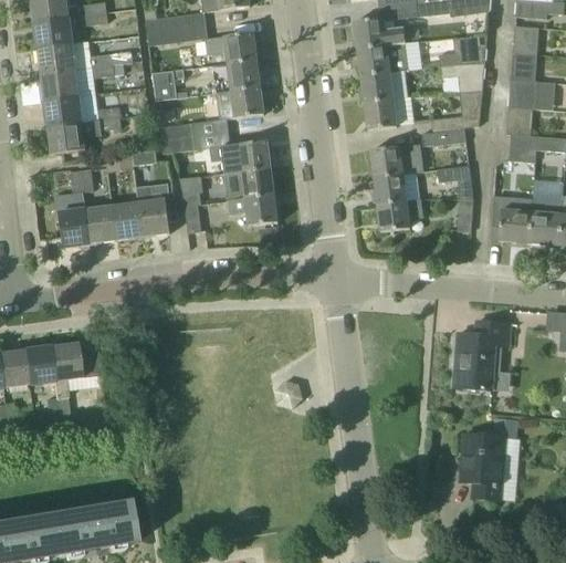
[(31,0),(34,21),(69,17),(66,0),(31,0)]
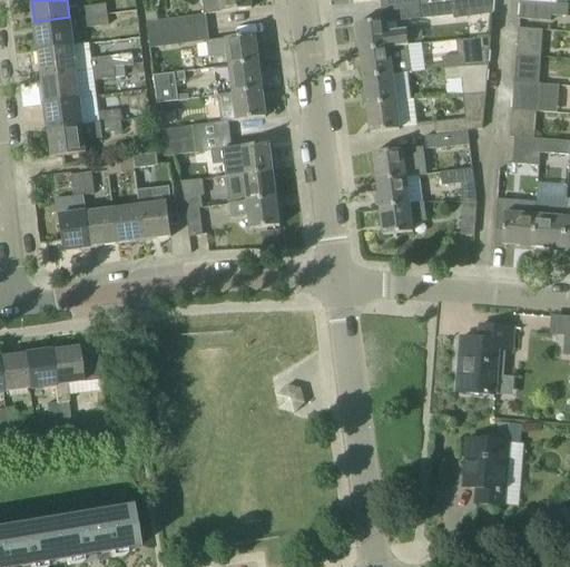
[(203,0),(205,12),(252,7),(251,0),(203,0)]
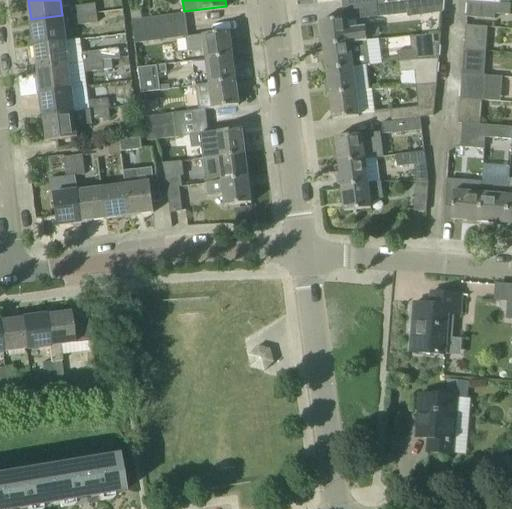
[(395,0),(376,2),(377,15),(407,12),(405,0),(395,0)]
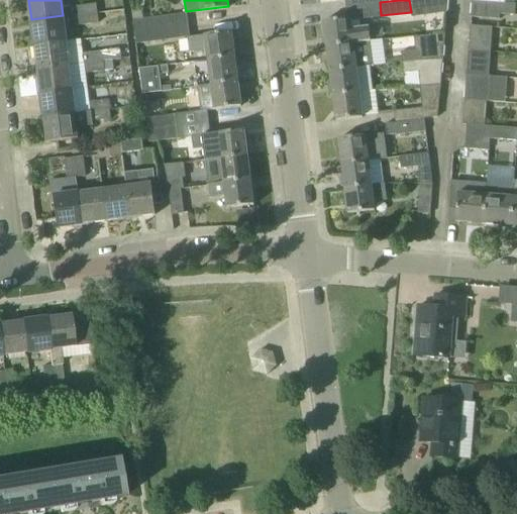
[(514,13),(515,2),(486,0),(472,0),(471,15),(499,17),(499,12),(514,13)]
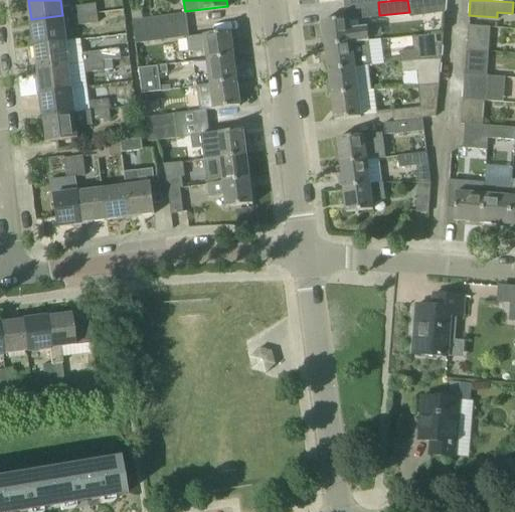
[(76,4),(77,13),(98,11),(97,1),(76,4)]
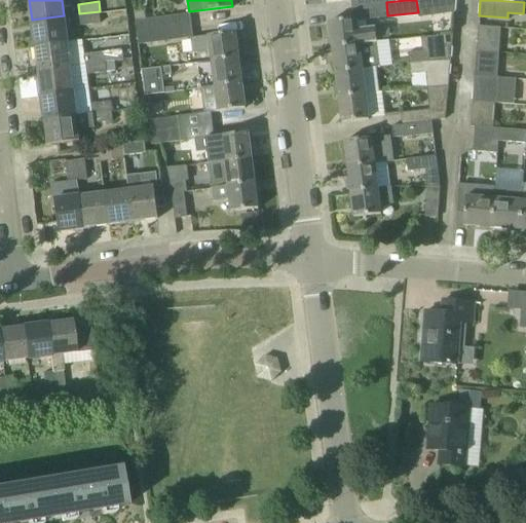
[(134,10),(137,30),(167,26),(166,14),(144,17),(143,9),(134,10)]
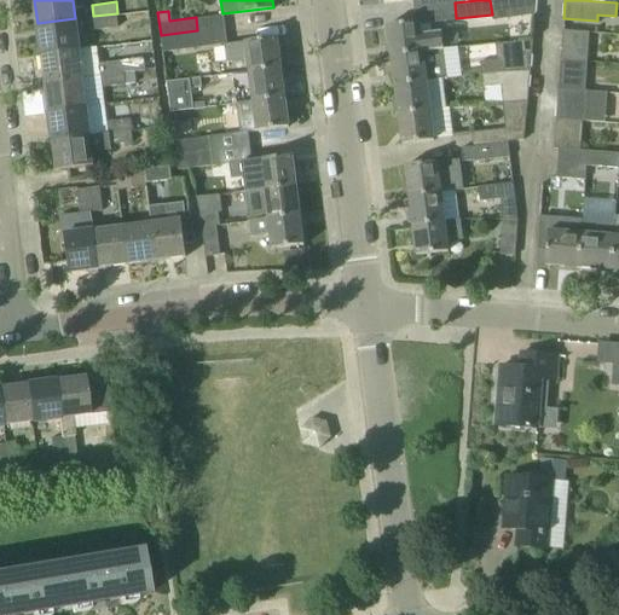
[(119,25),(117,13),(93,16),(94,28),(119,25)]
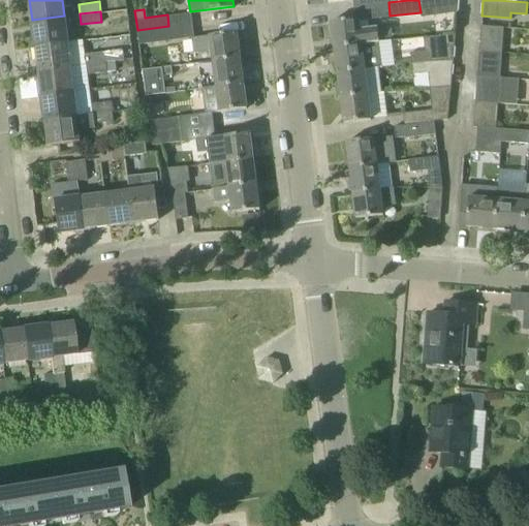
[(35,44),(67,40),(64,16),(32,20),(35,44)]
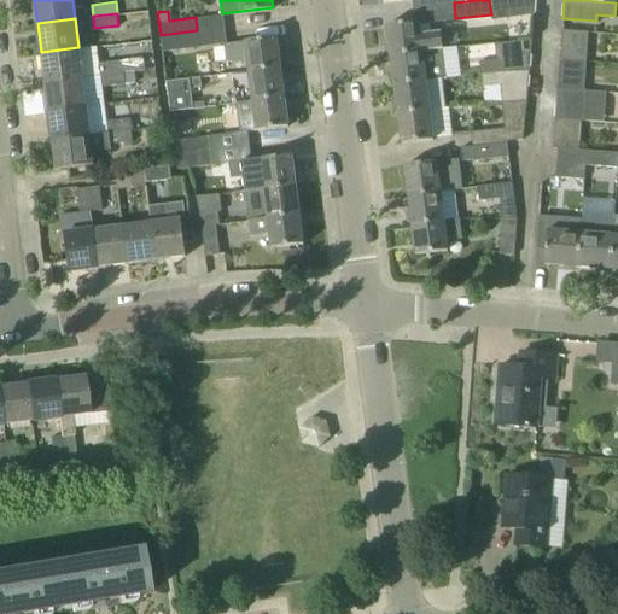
[(385,23),(390,53),(441,47),(439,30),(420,33),(419,22),(418,18),(385,23)]
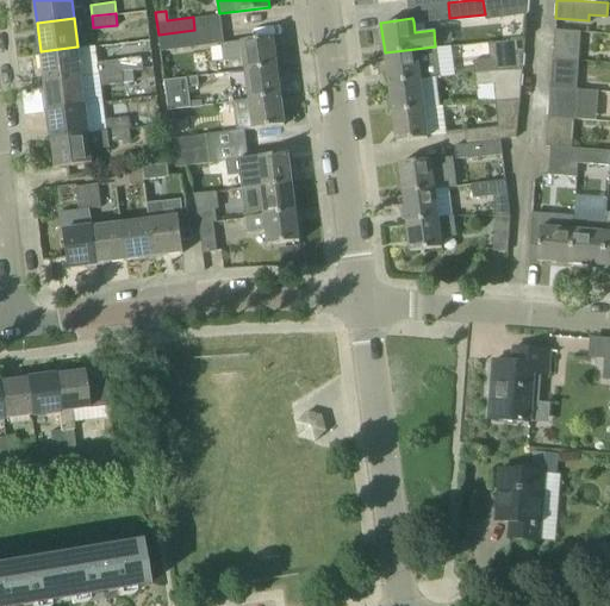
[(554,29),(552,57),(578,60),(580,30),(554,29)]
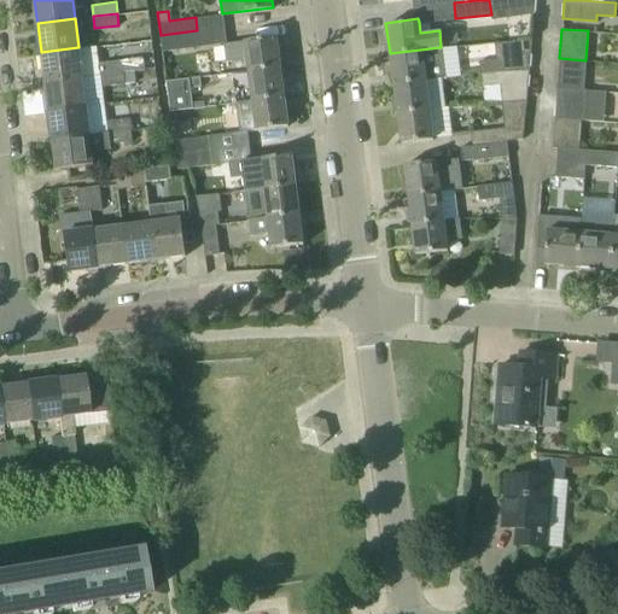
[(199,46),(197,30),(161,35),(163,51),(199,46)]
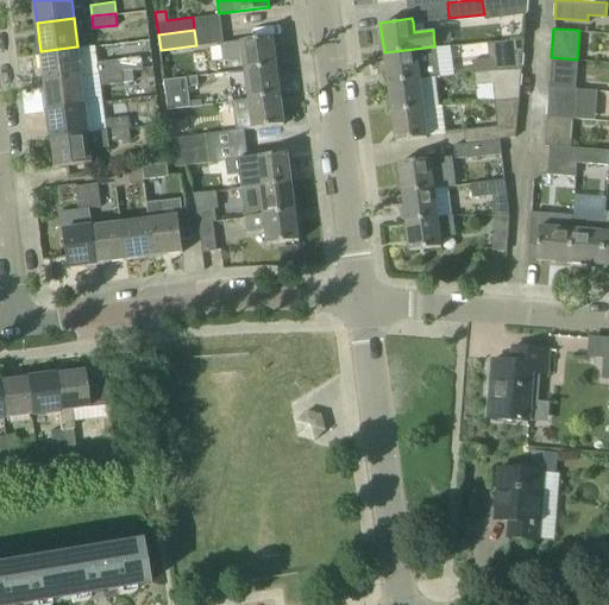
[(244,69),(276,64),(272,35),(220,42),(223,58),(243,56),(244,69)]
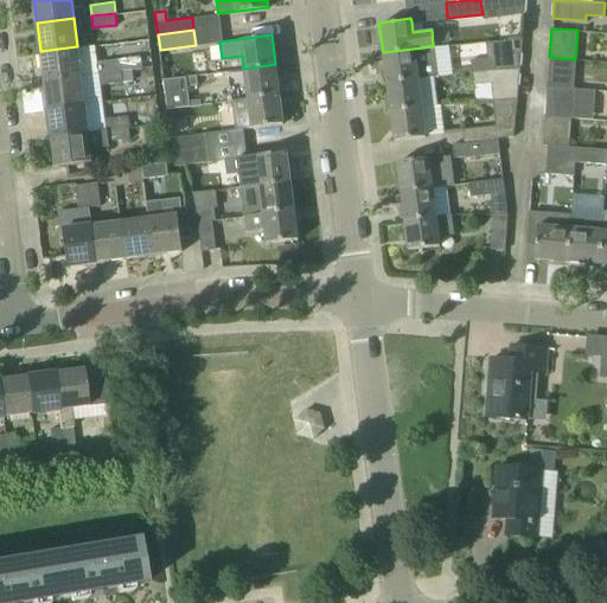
[(472,71),(519,66),(522,38),(485,40),(487,57),(470,59),(472,71)]
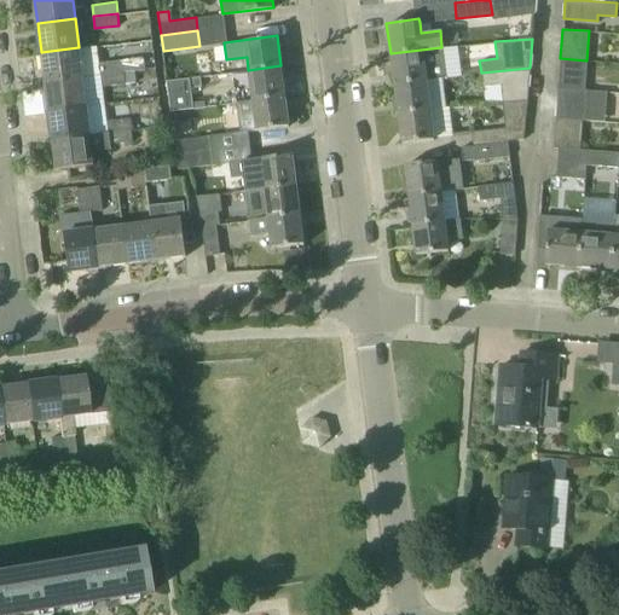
[(45,81),(125,71),(123,70),(145,68),(144,57),(99,62),(98,45),(79,47),(41,52),(45,81)]
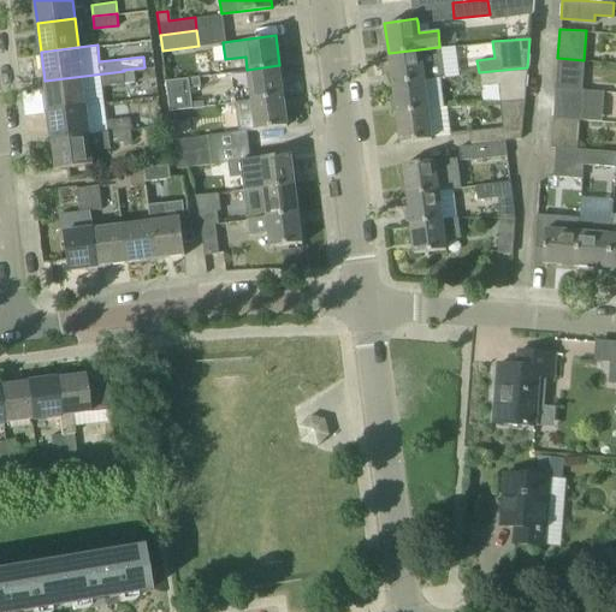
[(443,75),(439,47),(389,53),(392,82),(425,78),(425,77),(443,75)]
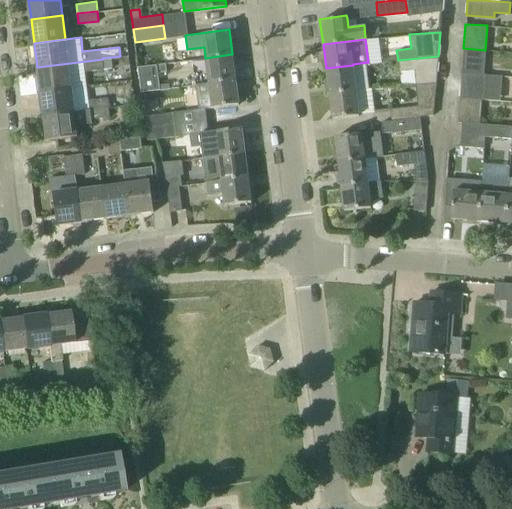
[(461,72),(485,74),(485,73),(484,73),(485,50),(463,48),(461,72)]
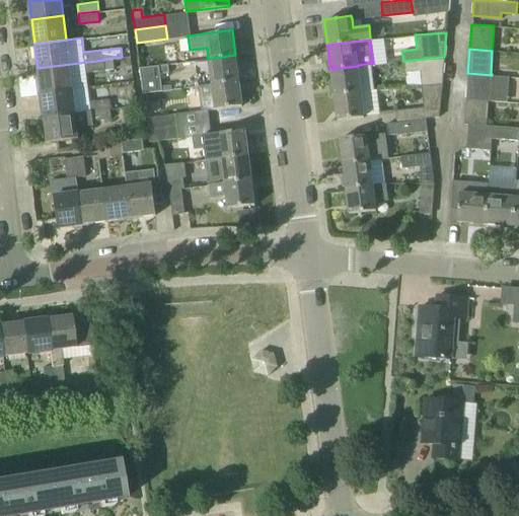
[(208,59),(211,83),(238,79),(235,55),(208,59)]
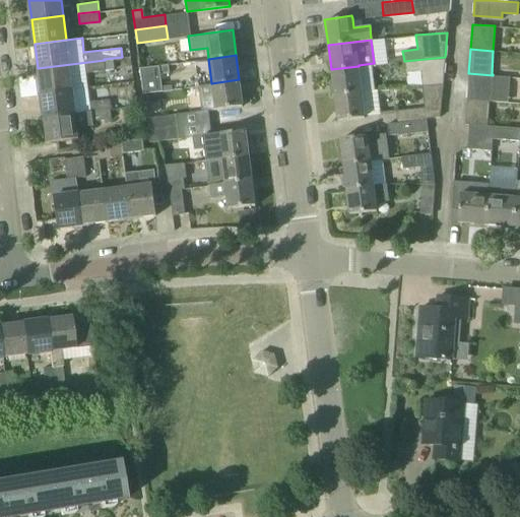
[(431,82),(443,81),(445,57),(404,61),(405,71),(419,70),(421,83),(431,82)]
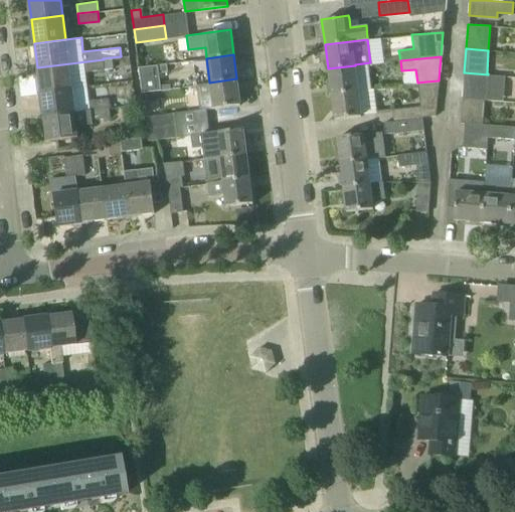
[(104,59),(37,67),(40,92),(71,88),(69,72),(105,68),(104,59)]
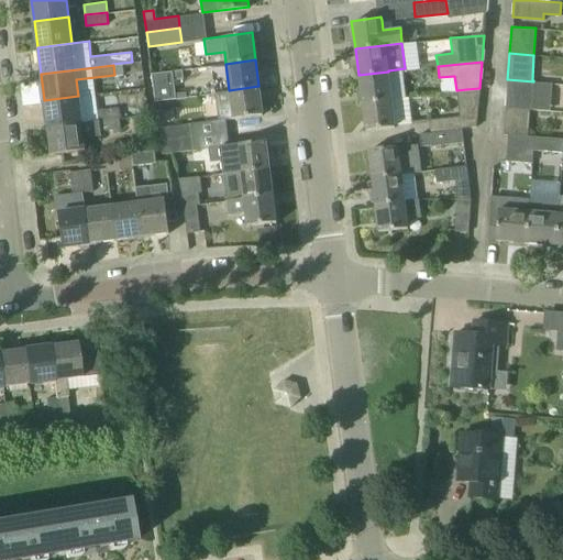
[(175,97),(172,70),(152,74),(155,99),(175,97)]
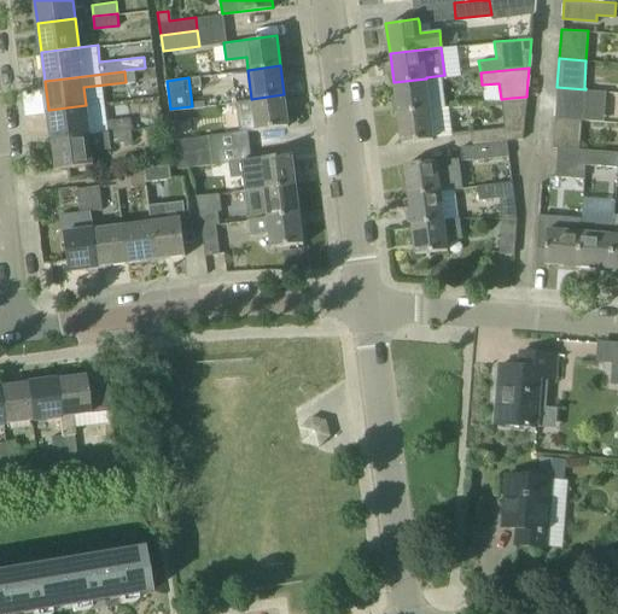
[(394,82),(397,112),(430,107),(426,79),(394,82)]
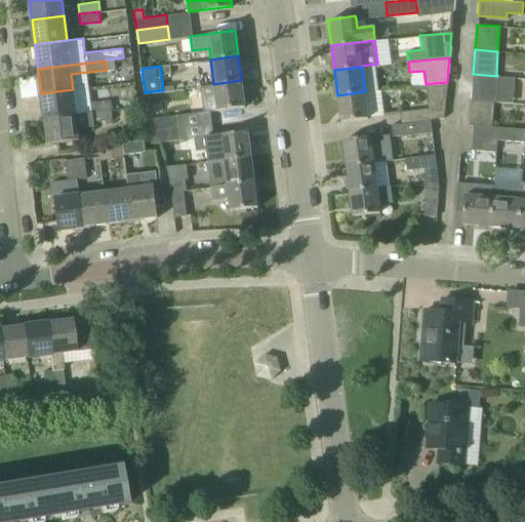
[(473,74),(472,99),(493,101),(495,101),(497,76),(473,74)]
